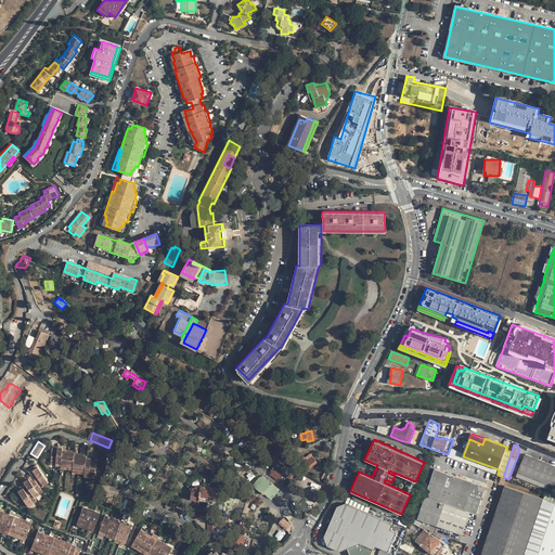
[(51,462),(61,463),(62,450),(63,447),(57,447),(57,448),(52,447),(51,462)]
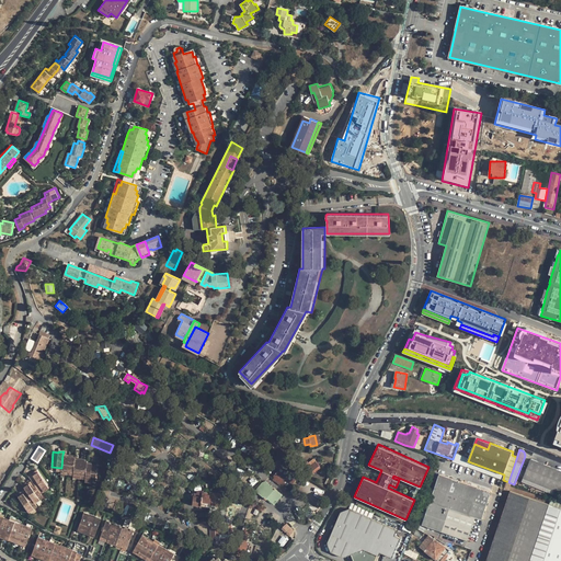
[(560,470),(531,459),(523,479),(556,491),(560,493),(560,470)]
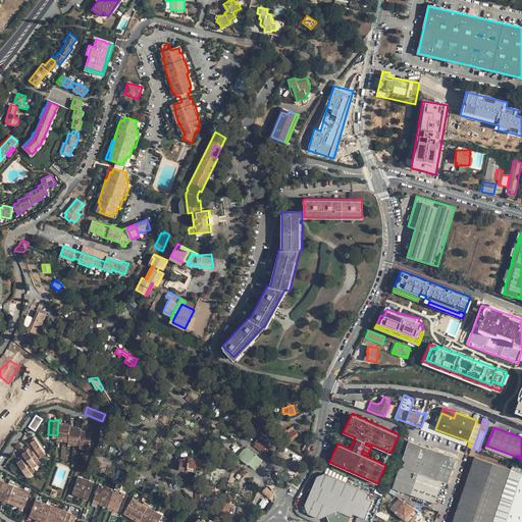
[(293,431),(291,428),(288,431),(290,433),(286,436),(290,439),(297,433),(294,430),(293,431)]
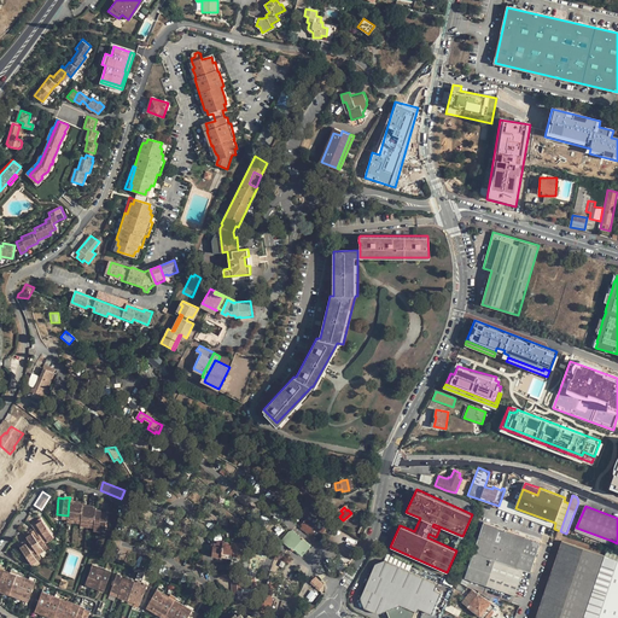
[(101,511),(97,509),(94,525),(94,528),(105,529),(108,512),(101,512),(101,511)]
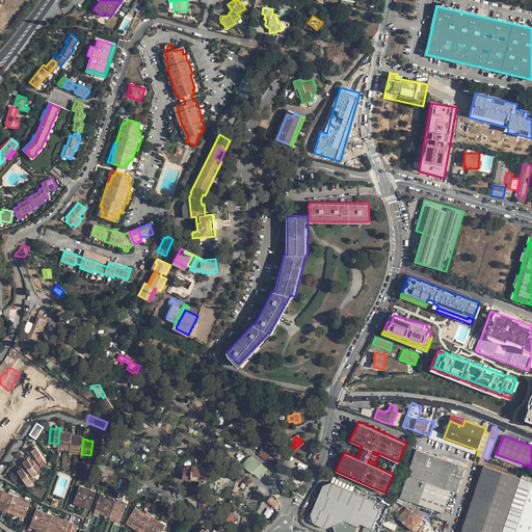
[(280,447),(266,440),(262,447),(259,452),(261,453),(259,456),(263,458),(264,458),(267,460),(270,455),(273,449),(274,450),(276,451),(280,447)]
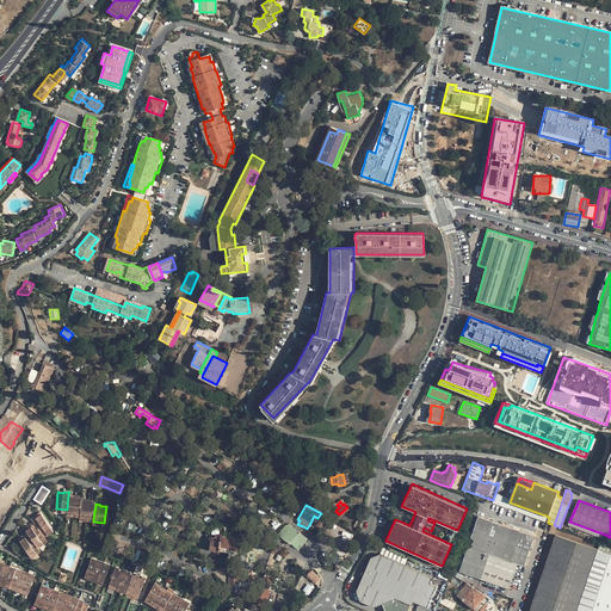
[(53,529),(41,511),(37,514),(39,517),(34,520),(36,524),(43,535),(53,529)]
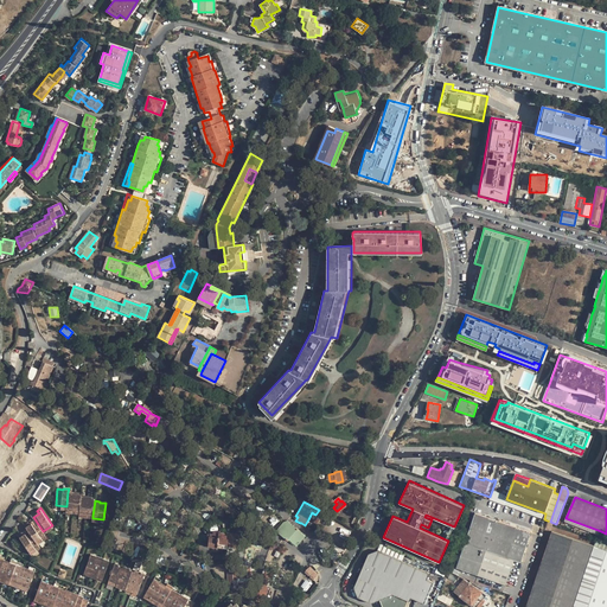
[(474,512),(461,553),(493,569),(489,579),(505,585),(515,558),(521,562),(531,531),(474,512)]
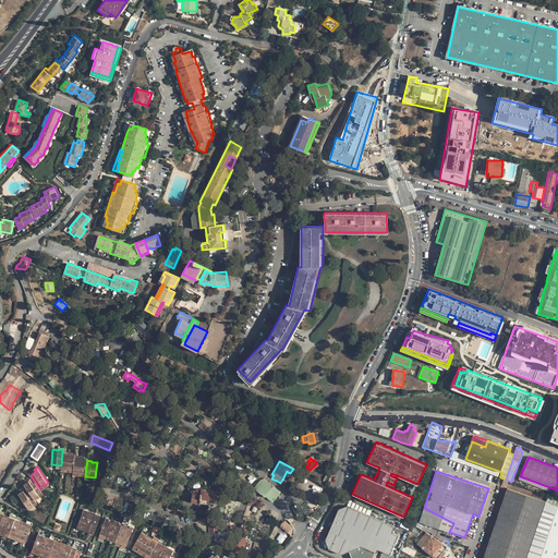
[(553,488),(520,476),(519,480),(552,493),(553,488)]
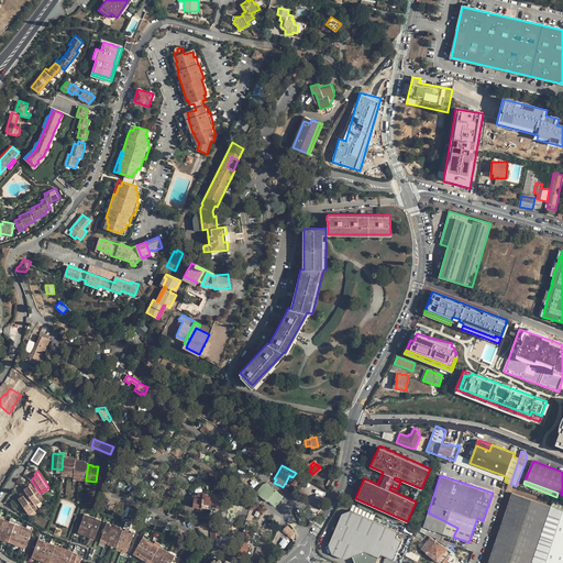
[(40,493),(33,483),(29,486),(26,484),(23,486),(28,493),(34,501),(42,496),(41,495),(40,493)]
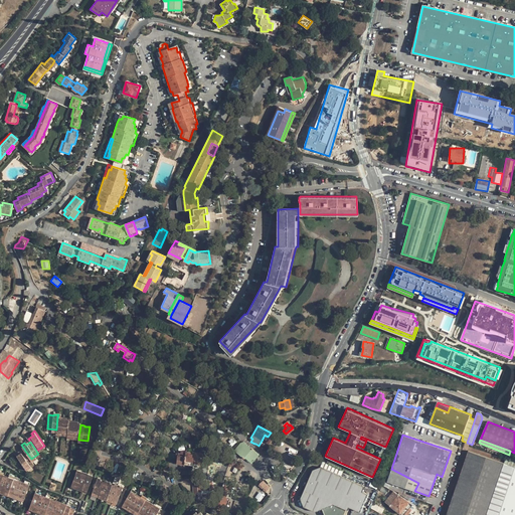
[(251,449),(243,442),(242,444),(240,443),(234,451),(245,460),(246,459),(252,464),(260,455),(252,448),(251,449)]
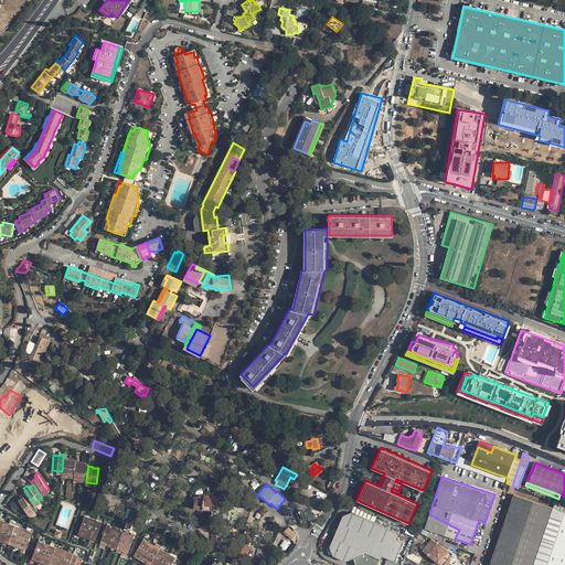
[(34,503),(28,494),(22,498),(21,494),(17,498),(28,513),(36,508),(35,505),(34,503)]
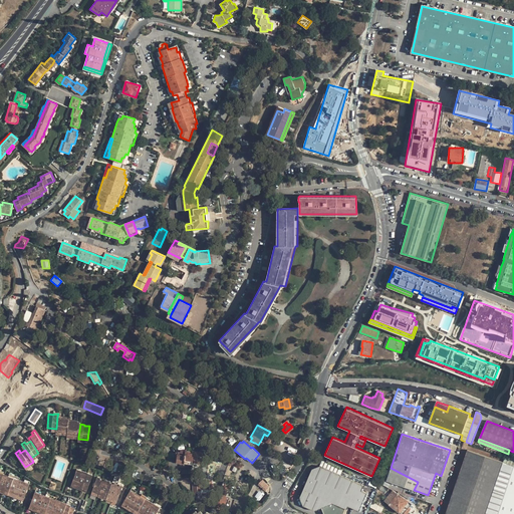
[(179,454),(177,454),(177,461),(182,461),(185,461),(185,463),(193,464),(198,464),(199,461),(200,461),(201,455),(203,456),(204,452),(193,451),(185,452),(185,455),(179,454)]
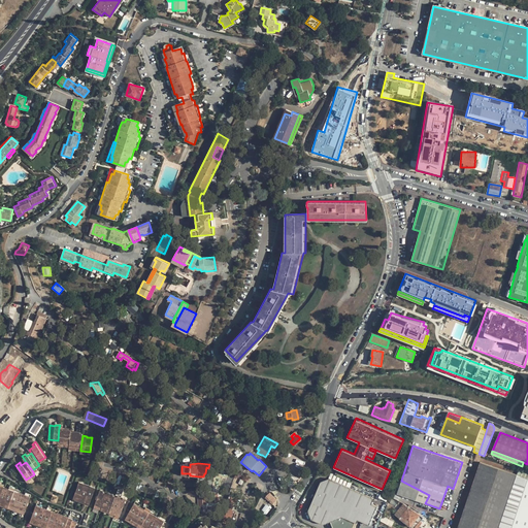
[(527,527),(527,477),(480,463),(458,527),(527,527)]
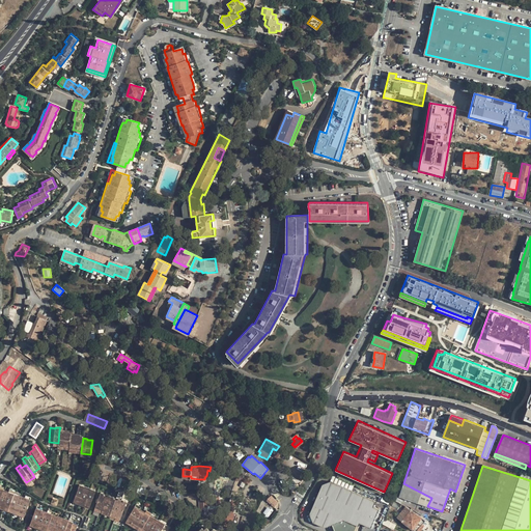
[(309,513),(312,522),(325,527),(332,524),(334,530),(356,530),(360,523),(370,527),(379,508),(373,506),(375,500),(331,480),(323,483),(309,513)]
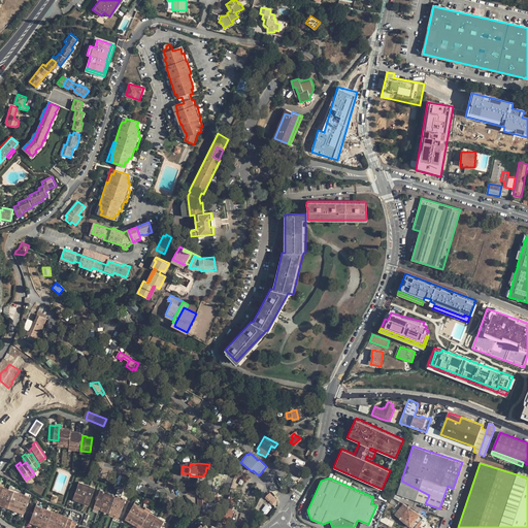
[(401,481),(396,494),(425,503),(429,495),(401,481)]
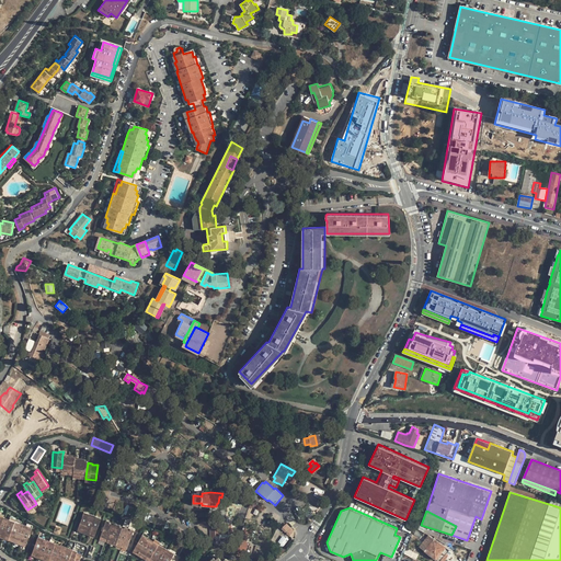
[(84,512),(79,528),(95,535),(102,518),(84,512)]
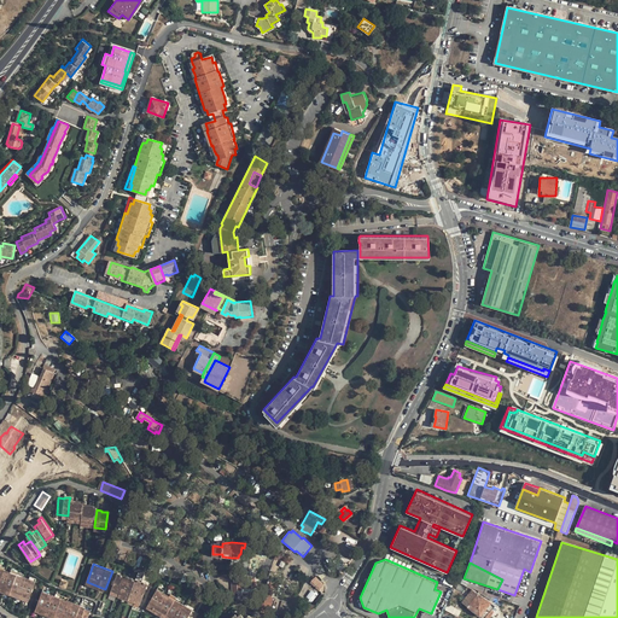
[(4,570),(0,567),(0,588),(29,599),(35,581),(29,578),(25,577),(24,581),(22,579),(23,576),(11,572),(10,575),(7,573),(7,571),(4,570)]
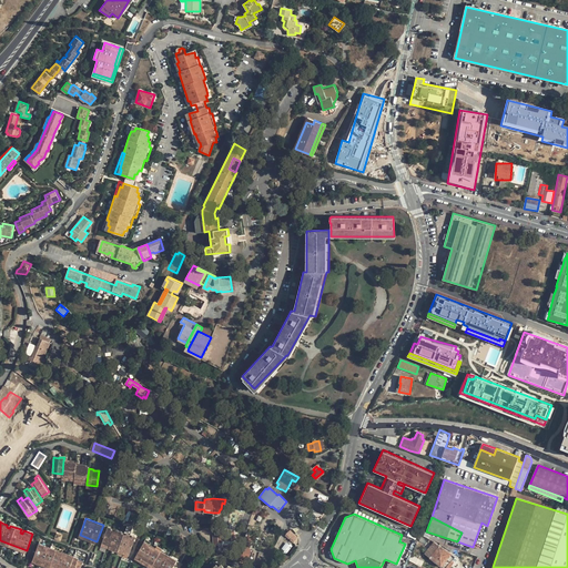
[(108,527),(102,543),(131,553),(137,536),(108,527)]
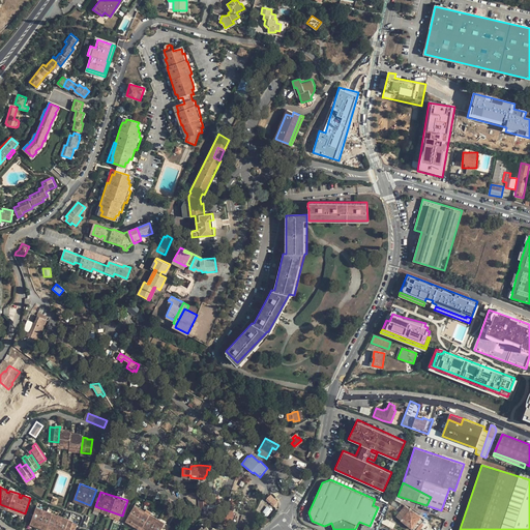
[(277,502),(270,495),(266,499),(272,506),(277,502)]
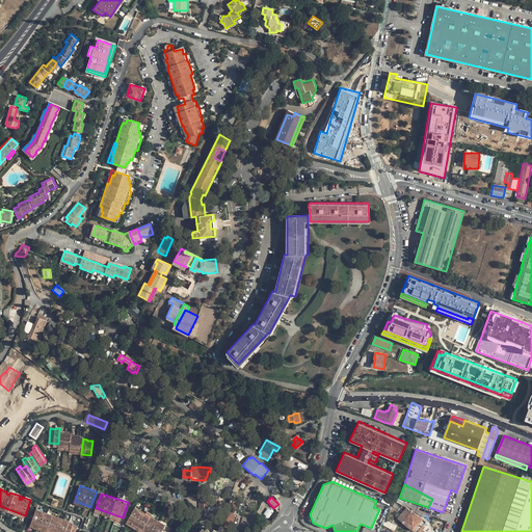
[(205,498),(200,498),(201,510),(205,510),(205,508),(208,508),(208,506),(215,506),(215,509),(221,506),(222,504),(222,502),(219,502),(219,499),(205,500),(205,498)]
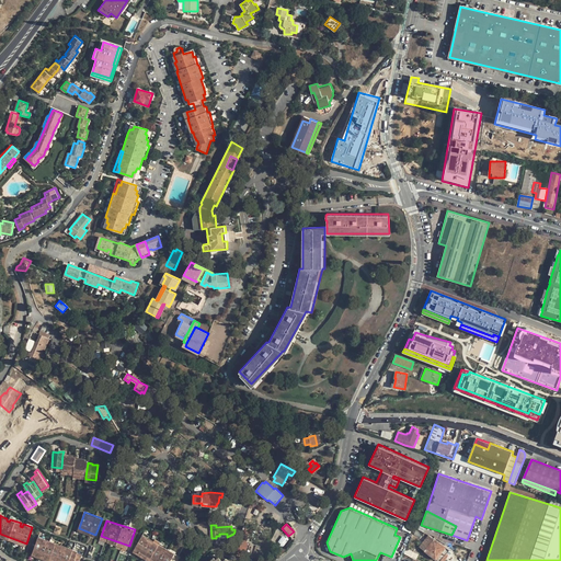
[(253,530),(243,527),(239,540),(235,546),(240,547),(242,540),(249,542),(253,530)]
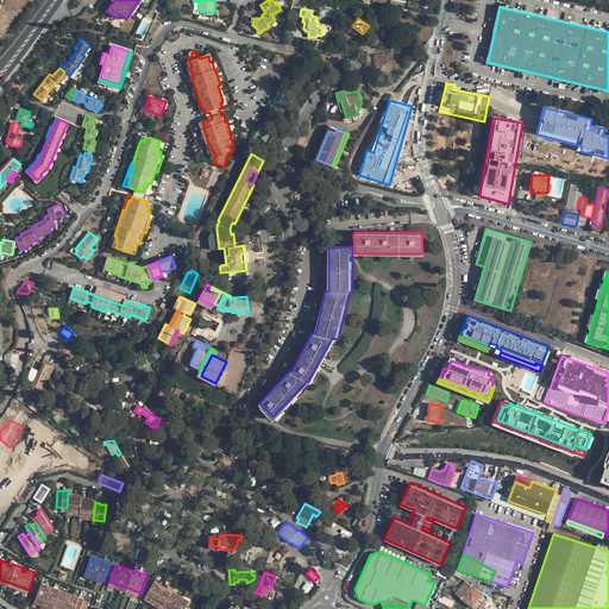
[(104,581),(86,573),(85,576),(102,583),(104,581)]
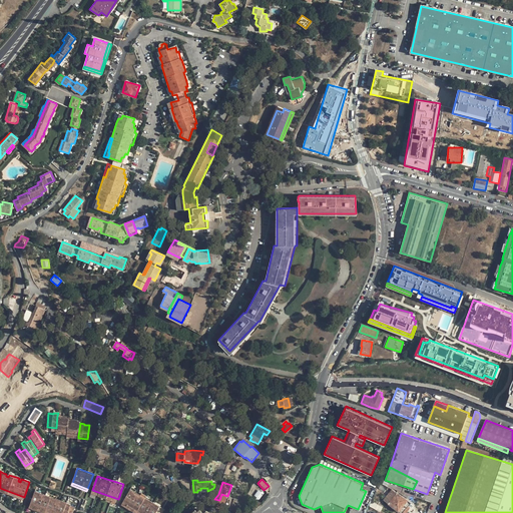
[(24,497),(0,488),(0,490),(23,499),(24,497)]
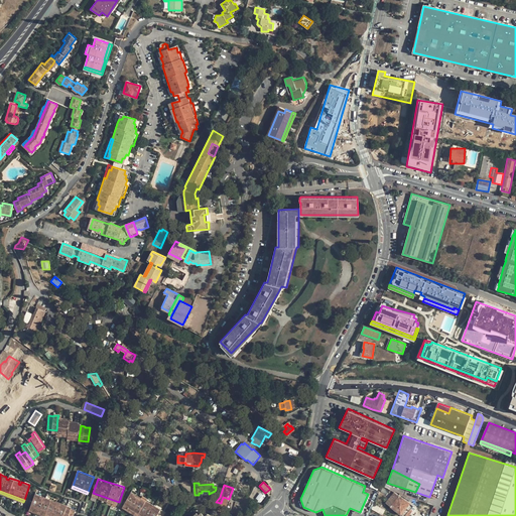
[(132,491),(123,505),(126,506),(125,508),(129,511),(130,509),(142,515),(156,515),(160,509),(132,491)]
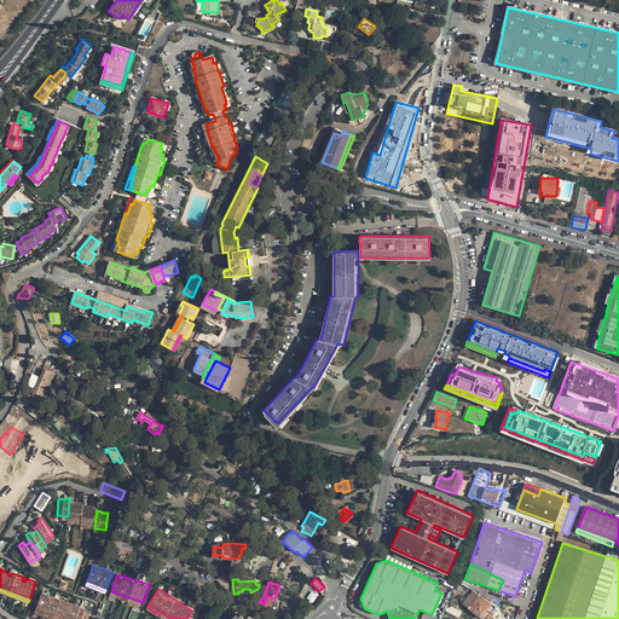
[(473,590),(462,603),(484,618),(485,618),(491,612),(495,606),(491,603),(473,590)]
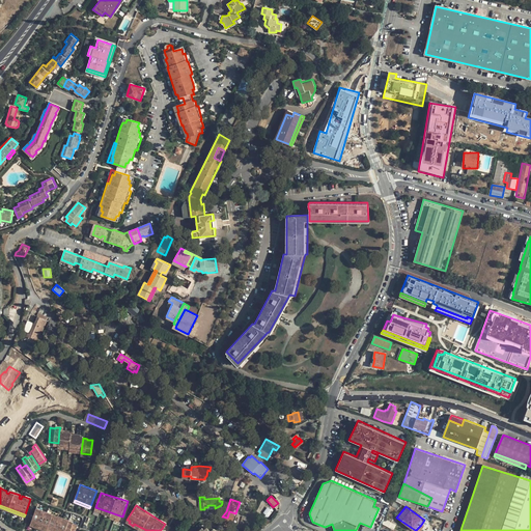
[(68,520),(35,507),(30,523),(33,524),(32,526),(37,528),(38,525),(54,530),(74,530),(77,524),(72,523),(73,522),(68,520)]
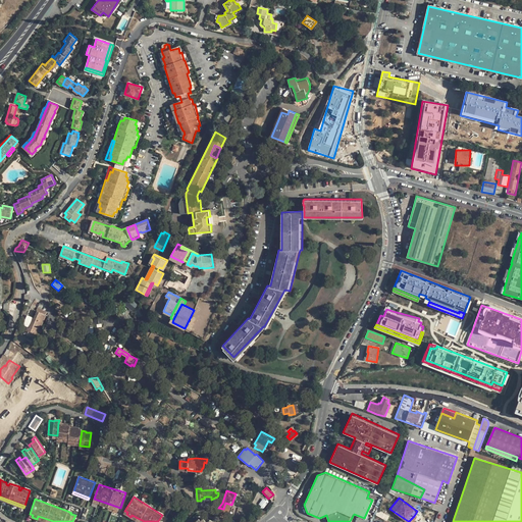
[(120,508),(94,499),(94,502),(119,510),(120,508)]
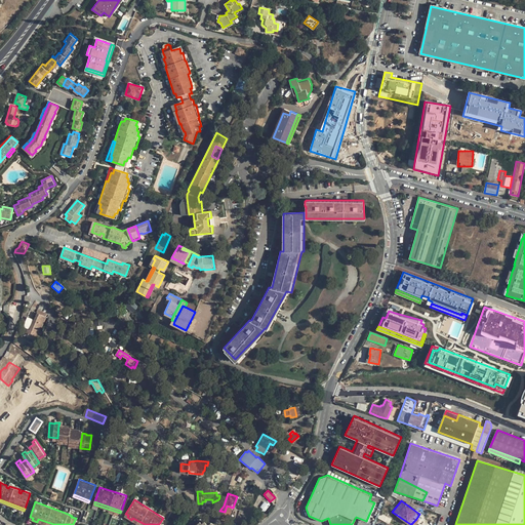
[(233,508),(227,506),(225,512),(221,520),(229,522),(233,508)]
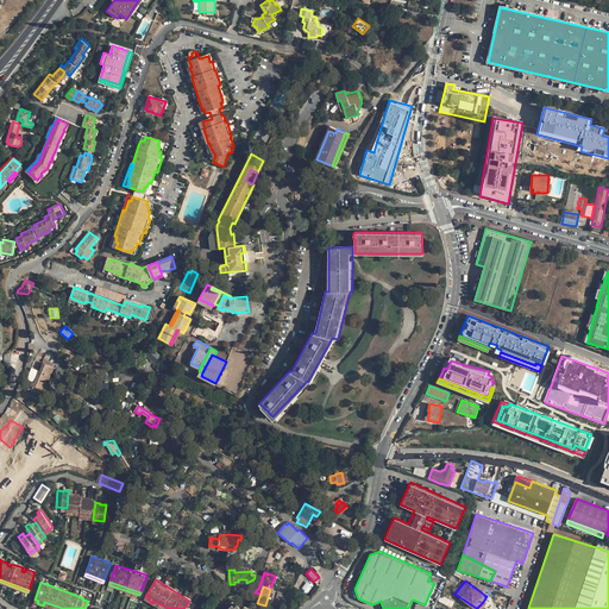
[(446,588),(441,595),(449,598),(451,591),(446,588)]
